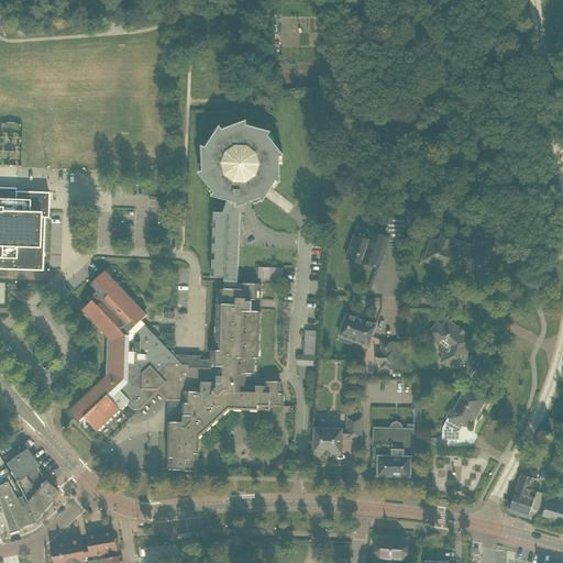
[(87,396),(70,411),(76,417),(76,418),(80,421),(84,418),(89,423),(97,432),(113,416),(128,403),(134,410),(139,410),(147,401),(147,398),(151,398),(158,392),(166,399),(169,399),(172,399),(175,396),(179,401),(186,401),(185,416),(183,416),(183,422),(169,422),(169,423),(167,470),(185,471),(185,472),(198,472),(198,457),(198,454),(199,438),(201,435),(210,427),(216,422),(225,412),(229,409),(269,411),(269,406),(283,407),(284,394),(279,394),(280,383),(266,382),(266,387),(243,386),(243,382),(251,383),(251,374),(258,374),(260,350),(261,312),(258,312),(258,309),(257,309),(258,300),(261,300),(261,285),(238,284),(240,230),(240,220),(240,214),(241,206),(251,201),(261,198),(262,199),(261,201),(262,202),(264,199),(271,188),(276,179),(278,180),(278,184),(279,184),(278,156),(280,155),(283,157),(266,136),(267,134),(271,135),(271,134),(244,127),(245,124),(247,123),(246,122),(221,132),(220,130),(222,128),(221,128),(206,150),(203,148),(203,146),(202,146),(205,174),(201,174),(200,172),(199,173),(216,194),(214,196),(212,195),(212,196),(228,200),(223,213),(213,212),(213,222),(217,222),(217,229),(213,229),(212,238),(216,238),(216,244),(212,244),(212,254),(216,254),(216,261),(212,261),(212,269),(214,271),(214,276),(211,276),(211,278),(224,278),(223,289),(218,289),(218,291),(219,291),(218,305),(217,305),(216,338),(216,351),(211,351),(211,353),(211,360),(196,360),(196,357),(174,357),(174,351),(168,351),(144,324),(143,326),(140,322),(146,316),(105,272),(90,285),(97,291),(94,295),(96,297),(83,310),(91,321),(96,326),(100,330),(111,342),(111,343),(108,343),(108,361),(111,362),(110,364),(108,364),(108,372),(110,372),(110,373),(92,390),(89,392),(89,393),(87,396)]
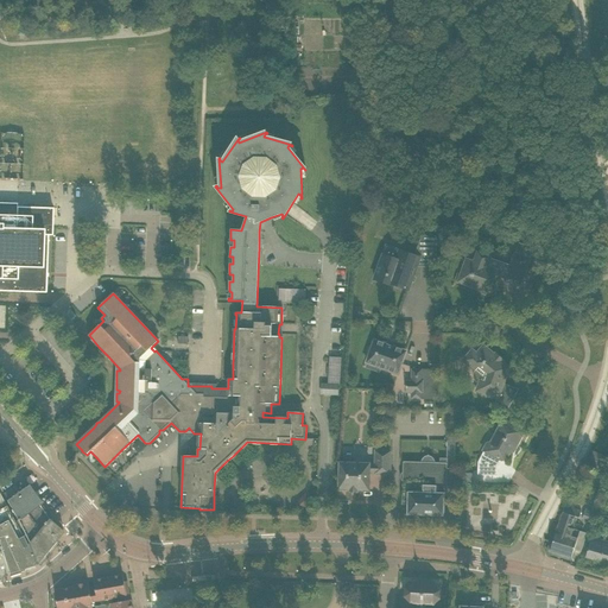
[(0,291),(46,293),(48,235),(51,235),(52,208),(17,207),(16,209),(0,208),(0,291)]
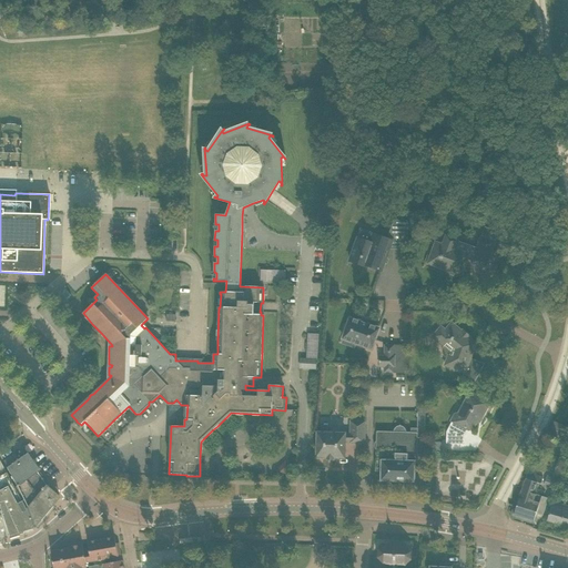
[(415,234),(438,235),(439,222),(428,221),(428,225),(415,225),(415,234)]
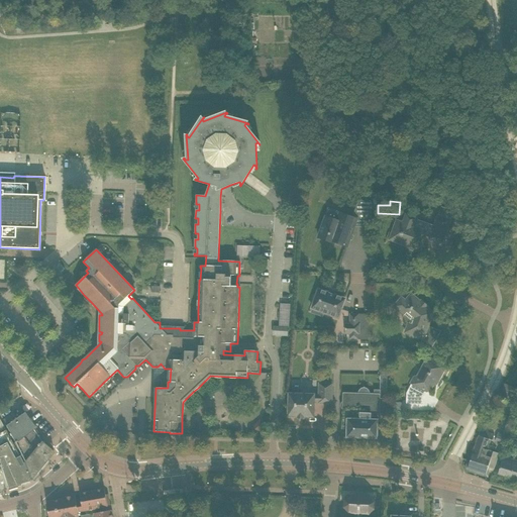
[(358,202),(353,219),(327,212),(319,240),(335,245),(335,244),(348,248),(354,227),(372,227),(372,202),(358,202)]
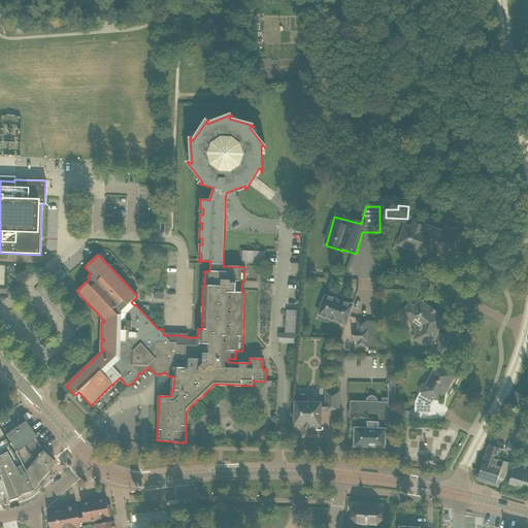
[(426,225),(426,223),(415,219),(411,227),(404,225),(398,241),(397,245),(415,252),(414,254),(428,259),(435,241),(438,242),(438,244),(452,249),(460,226),(447,221),(442,231),(426,225)]
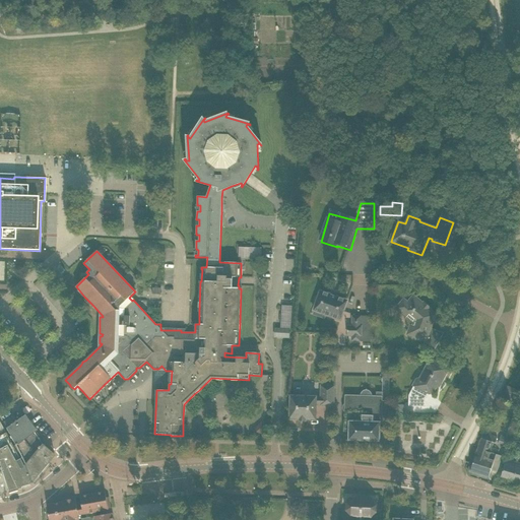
[(239,257),(261,258),(261,248),(239,247),(239,257)]
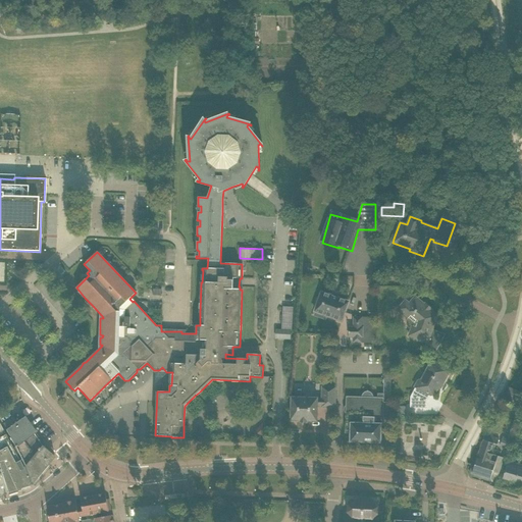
[(342,321),(349,302),(338,299),(338,298),(331,296),(321,293),(319,300),(317,299),(314,308),(315,309),(315,312),(327,316),(342,321)]
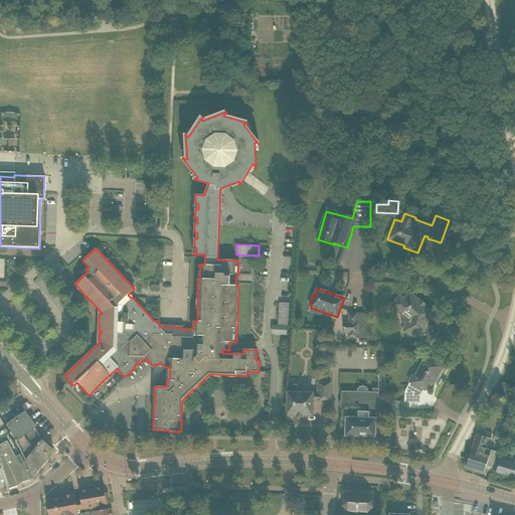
[(420,339),(418,343),(430,347),(434,340),(422,336),(426,325),(423,324),(427,314),(427,313),(428,310),(424,307),(426,305),(419,299),(418,301),(409,293),(403,300),(400,297),(391,306),(401,315),(400,317),(400,319),(401,320),(401,322),(402,323),(404,325),(401,332),(420,339)]
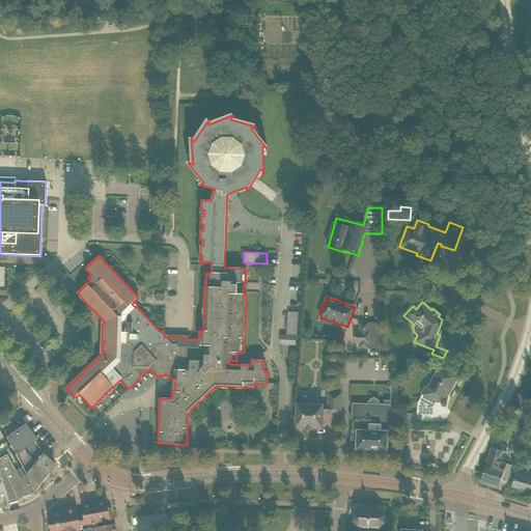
[(286,335),(297,336),(298,312),(287,312),(286,335)]
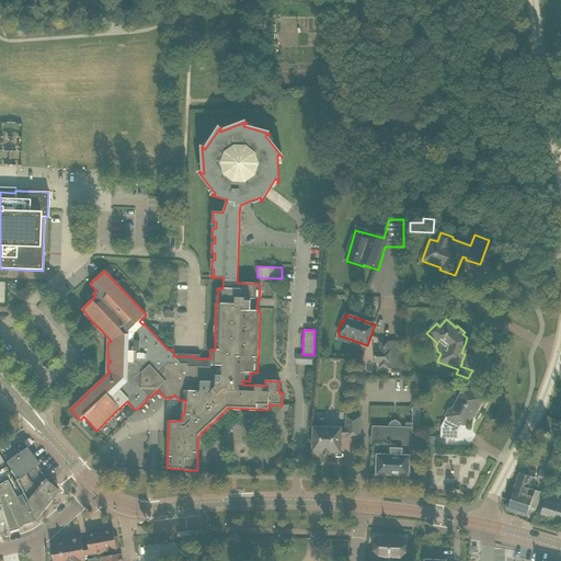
[(376,353),(376,362),(380,362),(379,367),(389,367),(389,342),(380,342),(380,346),(380,353),(376,353)]
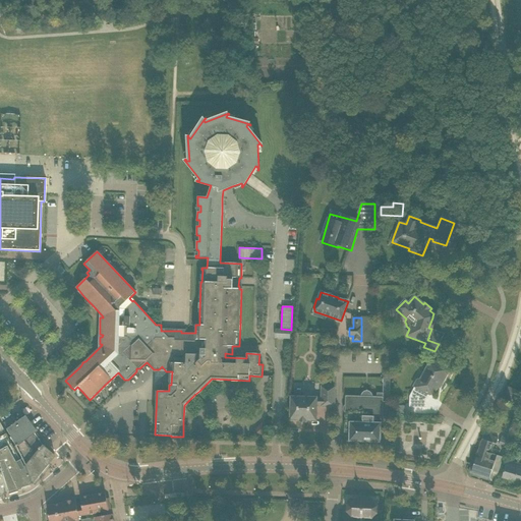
[(276,338),(289,338),(289,330),(276,330),(276,338)]
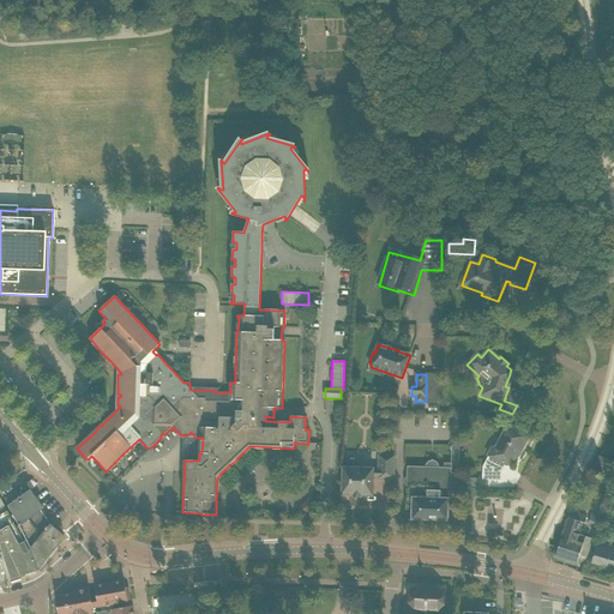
[(488,457),(482,467),(482,480),(503,481),(503,473),(506,465),(511,464),(517,453),(521,452),(529,435),(506,425),(494,446),(491,447),(486,456),(488,457)]
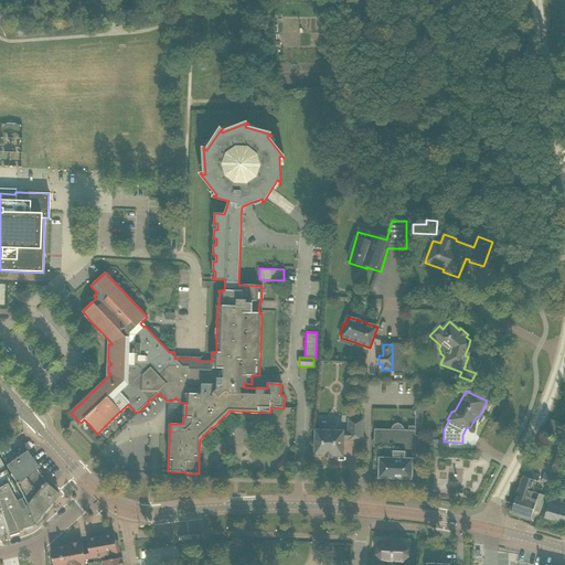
[(422,447),(422,439),(423,409),(415,409),(415,426),(408,426),(408,430),(404,429),(403,427),(402,426),(402,425),(400,424),(398,424),(397,424),(395,424),(394,425),(393,426),(392,427),(392,428),(391,429),(374,429),(373,469),(379,469),(379,479),(413,480),(413,459),(405,459),(405,452),(415,452),(415,449),(422,449),(422,447)]
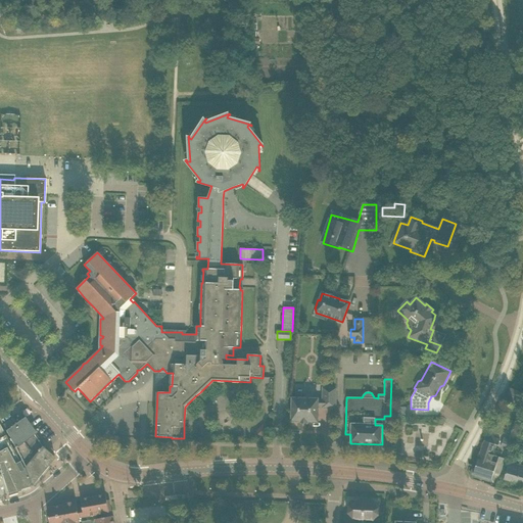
[(291,421),(317,422),(318,407),(323,407),(323,408),(335,408),(336,388),(323,388),(323,400),(318,400),(318,399),(313,399),(313,396),(312,394),(308,393),(306,394),(304,396),(304,398),(292,398),(291,421)]
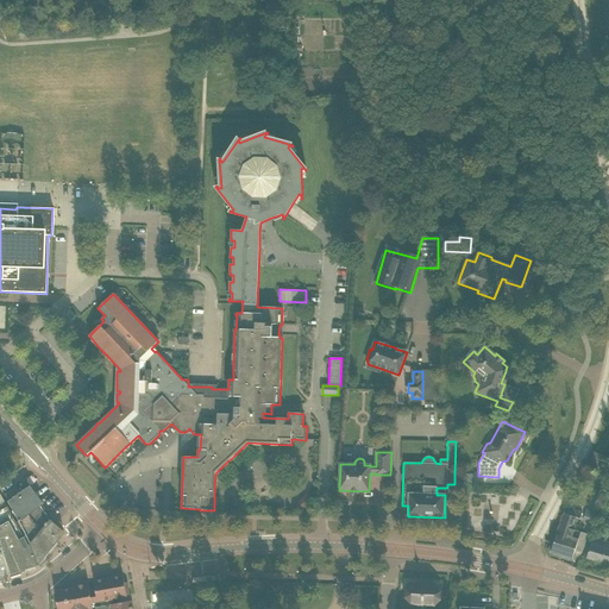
[(472,475),(454,473),(454,482),(472,483),(472,475)]
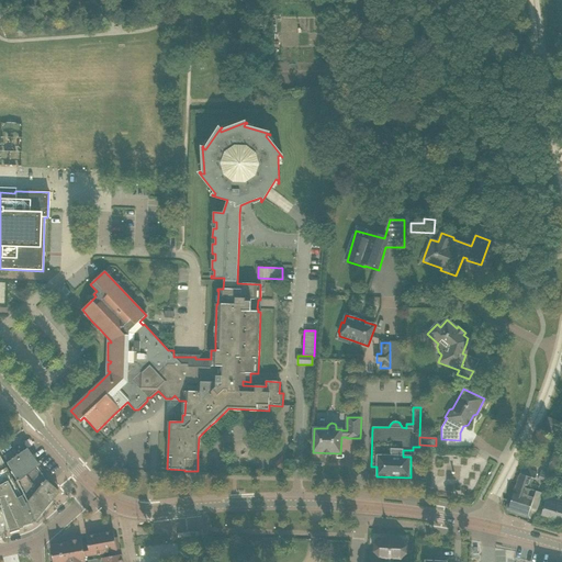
[(36,468),(38,465),(25,448),(6,462),(15,481),(13,482),(13,483),(24,474),(25,475),(36,468)]
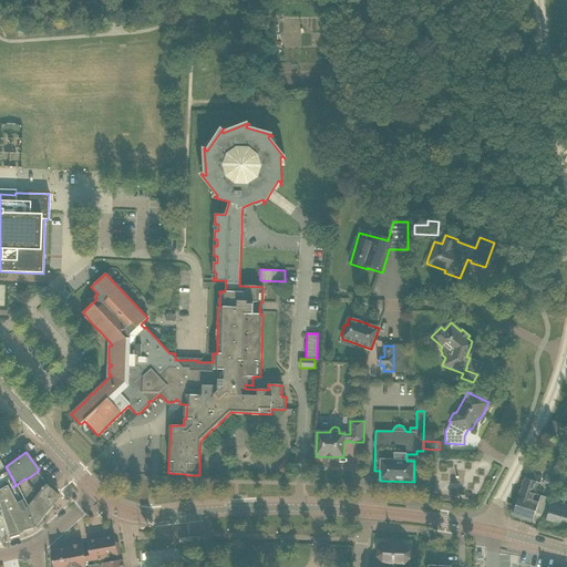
[(287,460),(280,465),(286,471),(291,466),(287,460)]
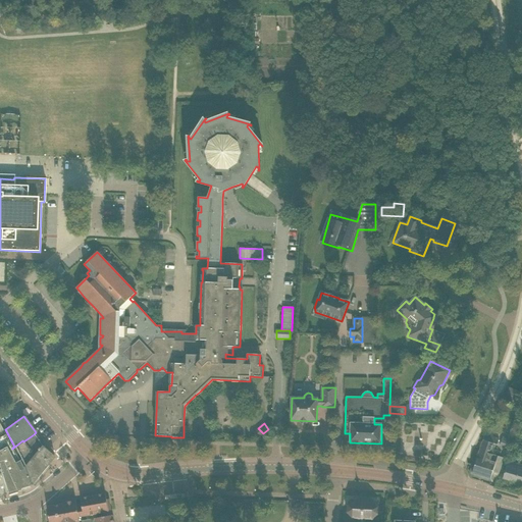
[(0,435),(4,433),(0,424),(0,494),(16,489),(11,474),(10,475),(2,461),(0,461),(0,435)]
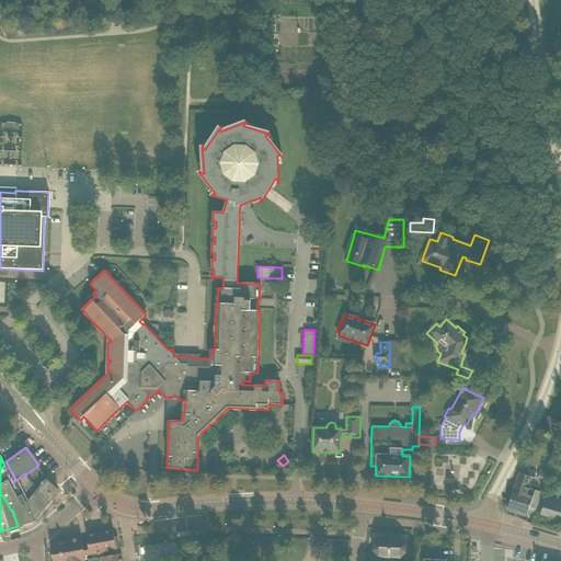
[(6,467),(4,466),(0,468),(0,495),(2,495),(11,511),(12,510),(18,526),(32,522),(26,504),(13,482),(13,481),(6,467)]
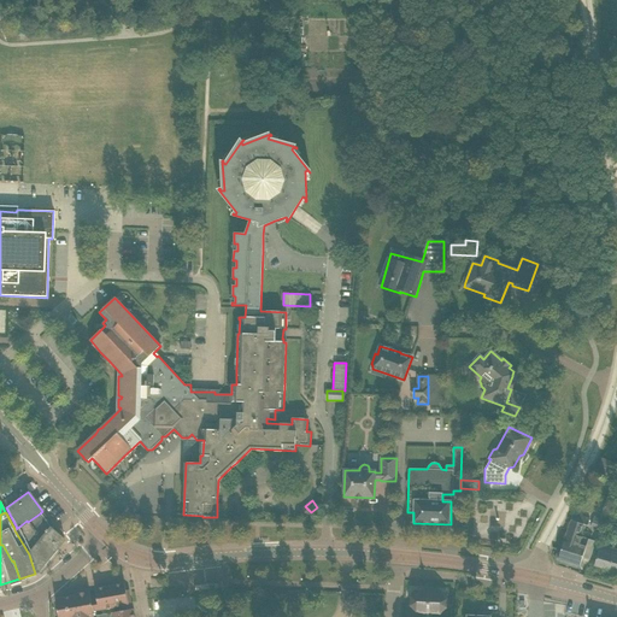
[(50,527),(40,513),(28,522),(27,521),(15,530),(29,554),(35,574),(36,574),(64,540),(50,527)]
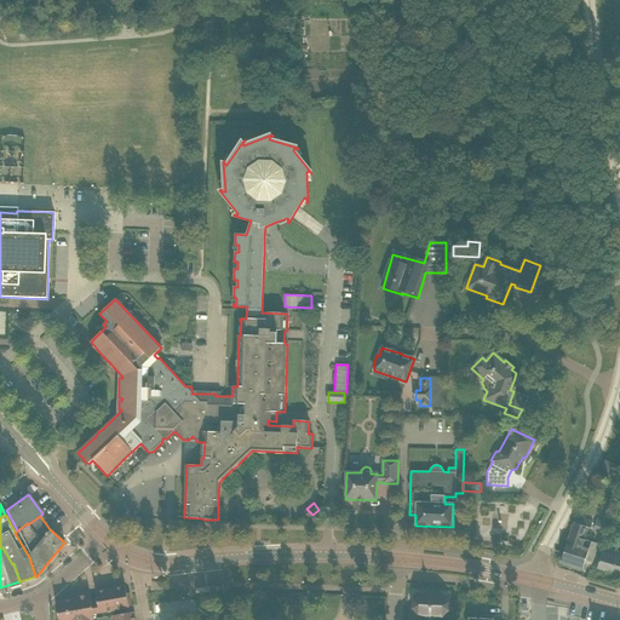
[(590,528),(592,522),(578,517),(577,521),(574,520),(563,554),(560,562),(583,569),(585,561),(592,563),(600,543),(591,540),(591,541),(584,539),(587,528),(590,528)]
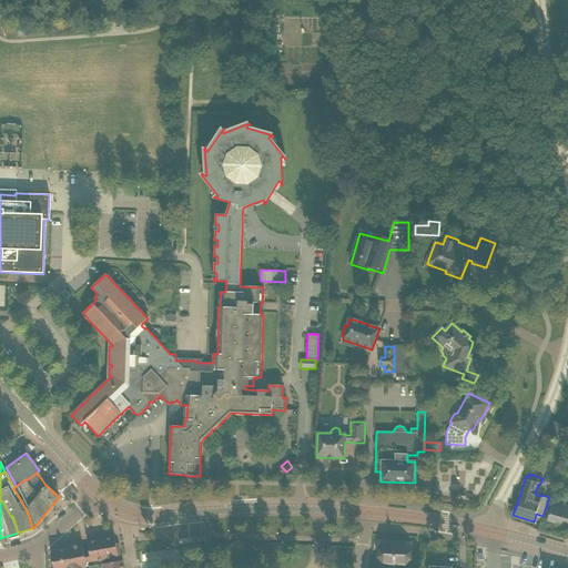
[(544,486),(550,488),(555,477),(547,475),(544,486)]
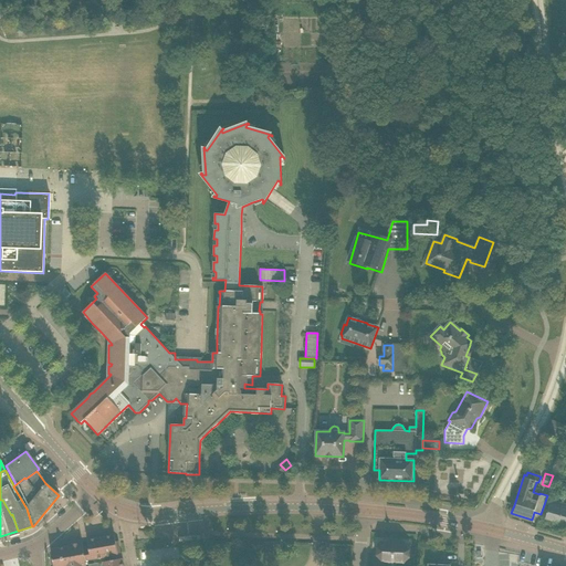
[(545,519),(565,524),(565,504),(551,500),(545,519)]
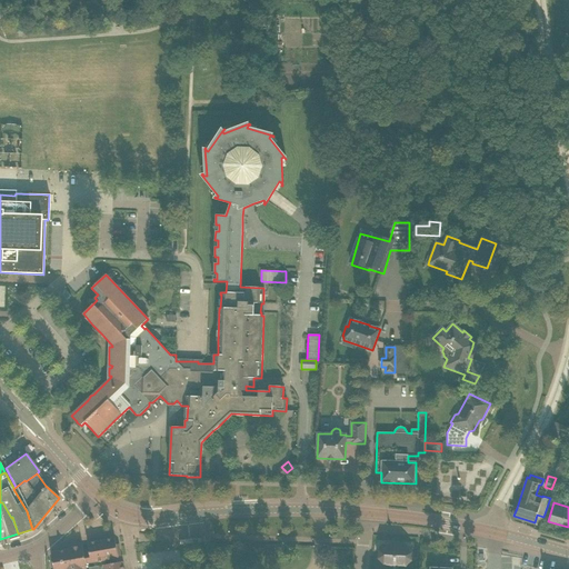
[(86,568),(87,568),(86,563),(92,562),(93,567),(89,567),(89,568),(123,568),(122,561),(119,543),(116,545),(115,538),(103,540),(103,543),(100,545),(100,541),(88,542),(89,548),(83,549),(82,543),(69,546),(69,549),(51,552),(53,568),(86,568)]
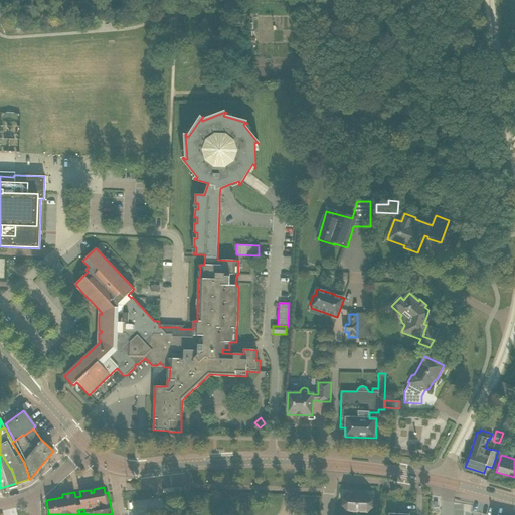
[(353,514),(360,514),(361,512),(367,512),(373,508),(373,500),(368,494),(367,494),(367,495),(362,494),(361,494),(356,494),(356,493),(354,493),(354,494),(349,494),(349,493),(348,493),(347,494),(348,494),(343,498),(342,498),(342,499),(343,499),(342,505),(342,506),(347,511),(354,512),(353,514)]
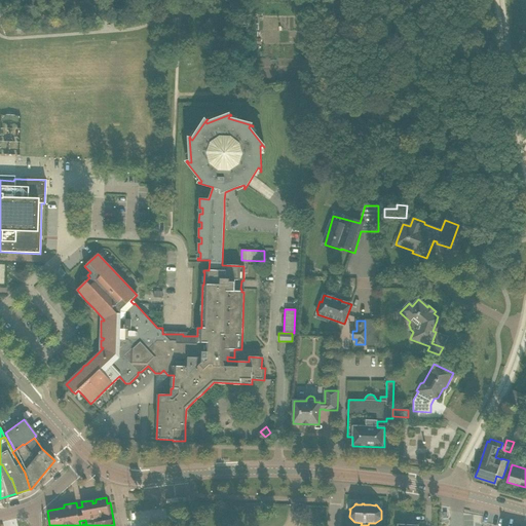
[(148,525),(155,523),(152,506),(132,512),(135,525),(148,525)]
